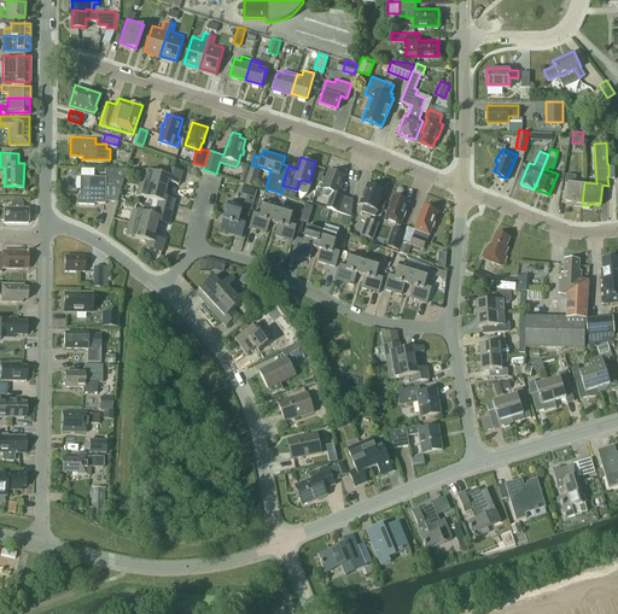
[(251,163),(245,162),(239,180),(245,181),(251,163)]
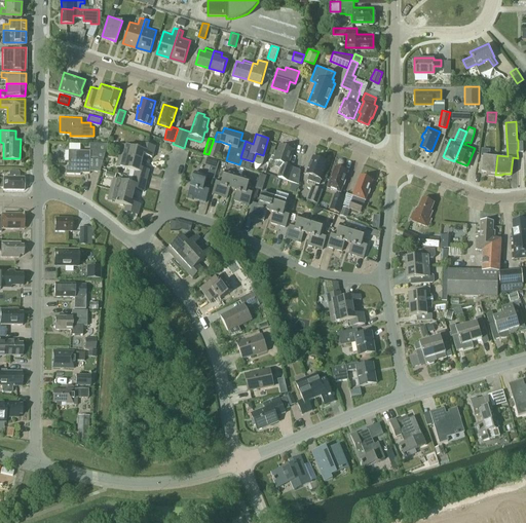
[(81,171),(90,171),(90,157),(104,157),(108,142),(90,141),(89,149),(69,149),(69,164),(67,165),(67,172),(81,173),(81,171)]
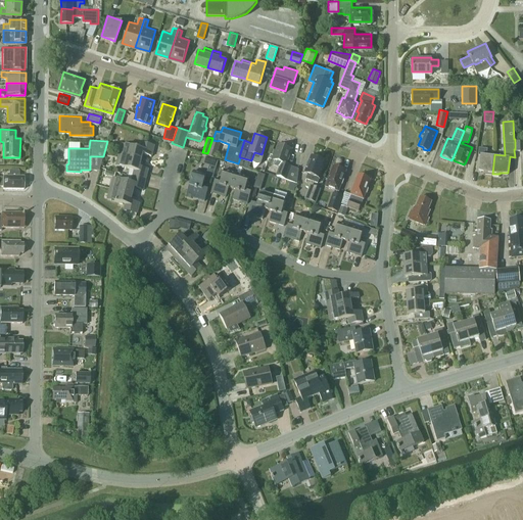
[(122,141),(119,152),(141,158),(143,152),(151,154),(154,143),(142,140),(140,146),(122,141)]
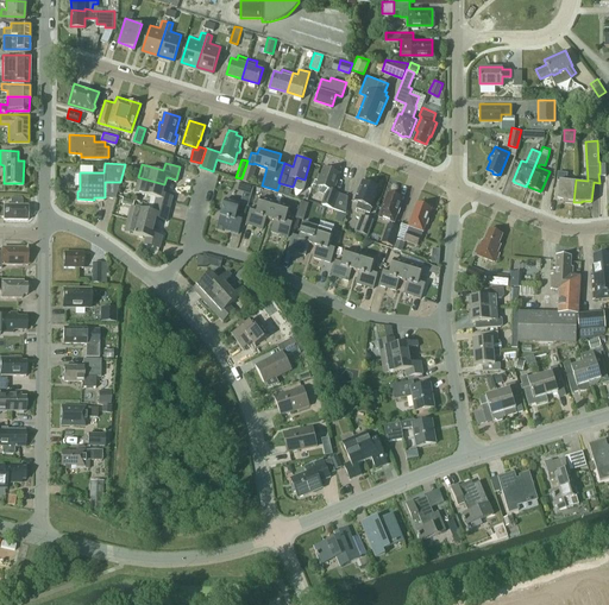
[(256,165),(248,163),(242,180),(251,182),(256,165)]
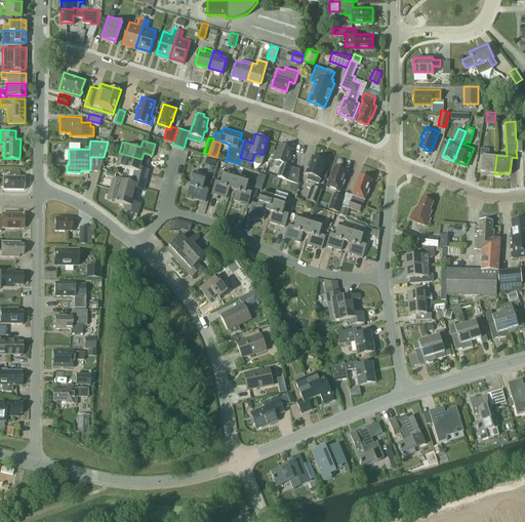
[(298,183),(300,167),(287,163),(292,148),(280,143),(274,158),(276,159),(275,163),(280,165),(277,174),(298,183)]
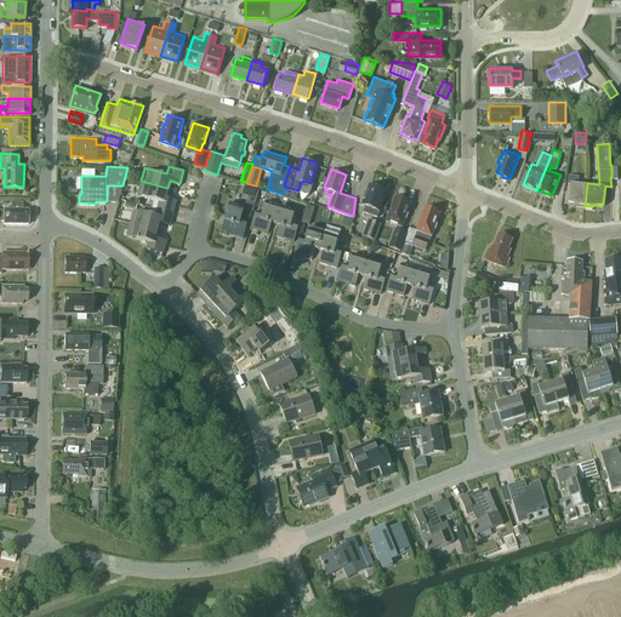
[(576,205),(585,206),(587,183),(579,182),(579,175),(569,173),(568,182),(570,182),(569,200),(575,203),(576,205)]
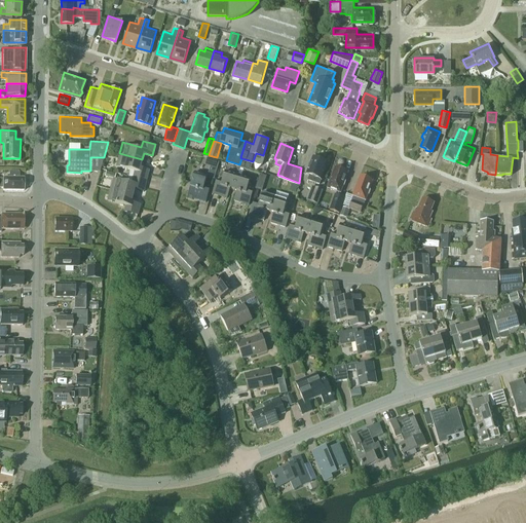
[(141,165),(142,159),(119,153),(117,164),(130,167),(128,174),(146,179),(149,167),(141,165)]
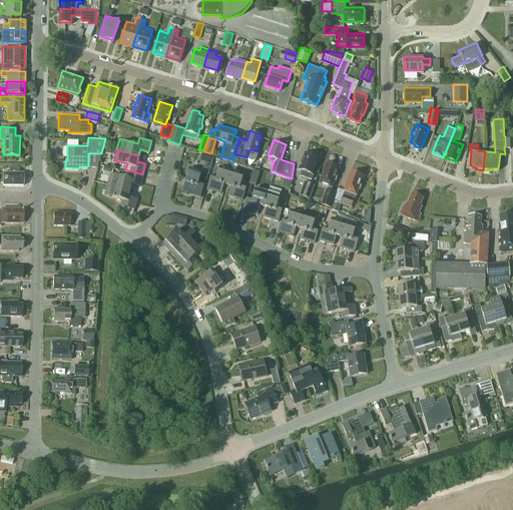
[(312,177),(320,156),(306,151),(299,168),(302,169),(301,173),(312,177)]
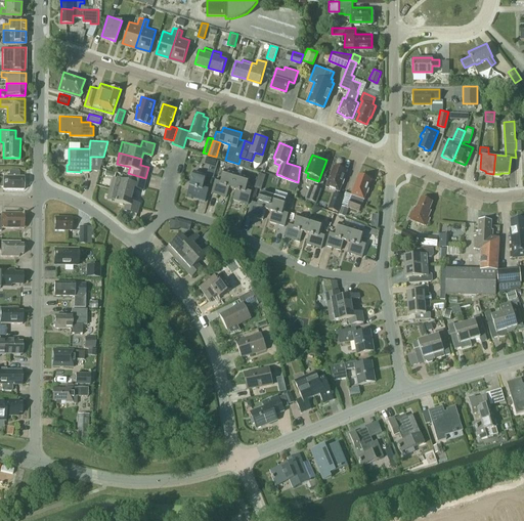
[(218,159),(207,156),(205,162),(210,164),(208,169),(215,171),(218,159)]
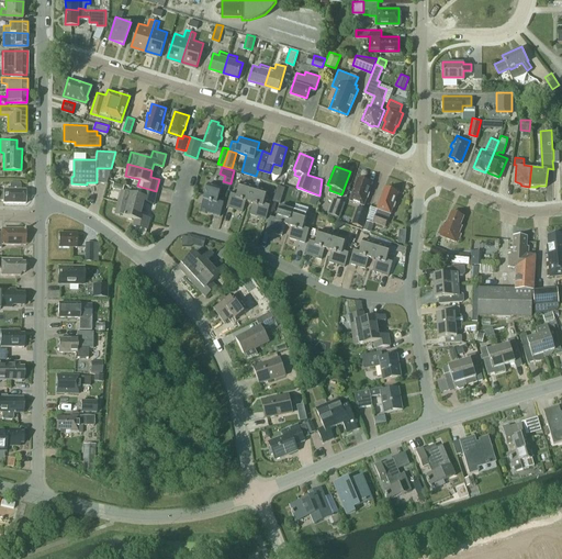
[(368,191),(372,181),(359,176),(350,199),(363,203),(367,196),(368,196),(369,192),(368,191)]
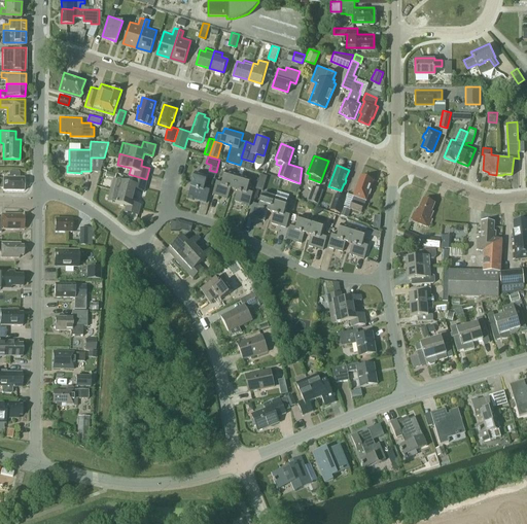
[(0,176),(0,185),(3,186),(3,188),(24,188),(24,176),(19,176),(19,171),(18,169),(10,169),(8,171),(8,176),(3,176),(0,176)]
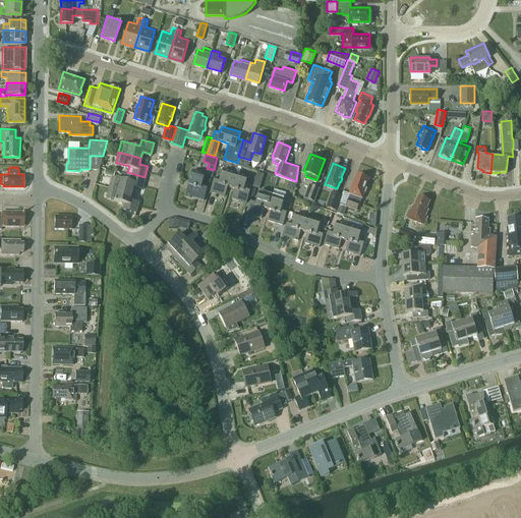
[(228,184),(231,185),(236,171),(223,167),(220,178),(215,176),(211,189),(225,194),(228,184)]
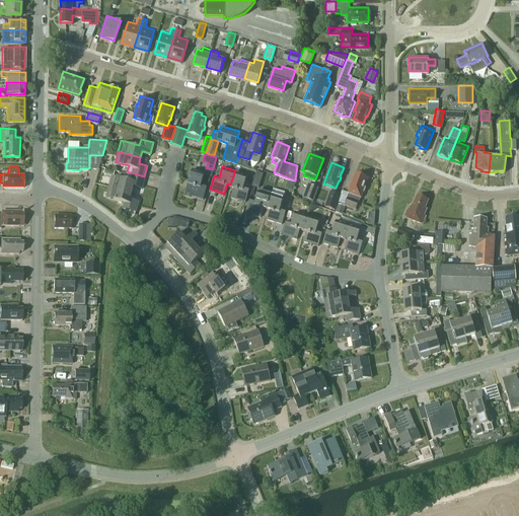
[(191,194),(203,198),(208,183),(202,181),(205,171),(192,167),(188,182),(192,183),(191,187),(187,186),(184,193),(191,195),(191,194)]
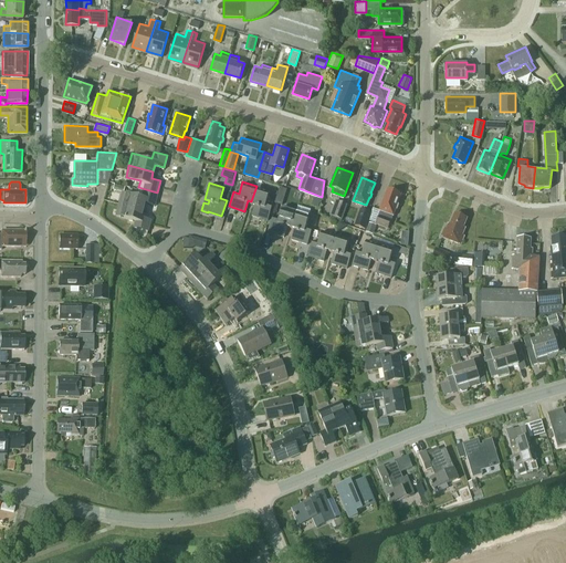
[(270,190),(257,186),(251,201),(254,202),(252,214),(268,218),(272,204),(266,201),(270,190)]
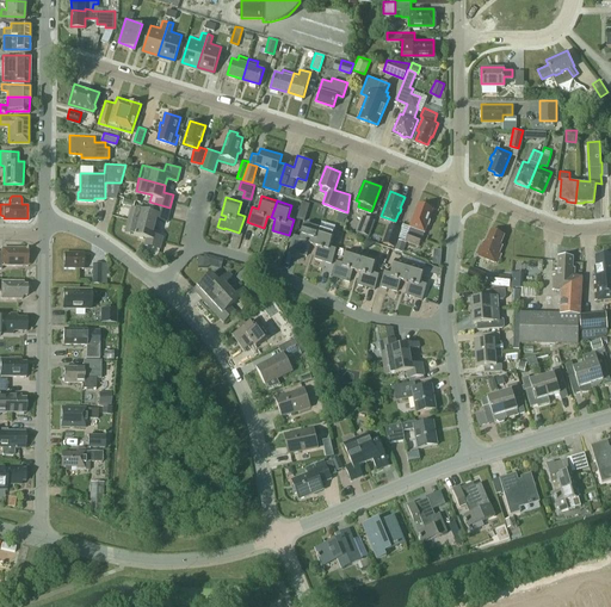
[(133,205),(129,218),(155,224),(156,218),(166,221),(170,208),(149,202),(148,209),(133,205)]
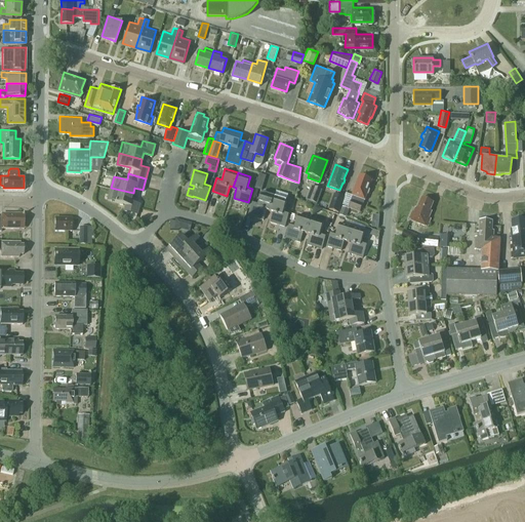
[(368,192),(370,188),(368,186),(371,178),(367,176),(367,175),(362,174),(361,174),(359,173),(352,194),(353,194),(349,205),(360,210),(364,198),(365,198),(367,192),(368,192)]
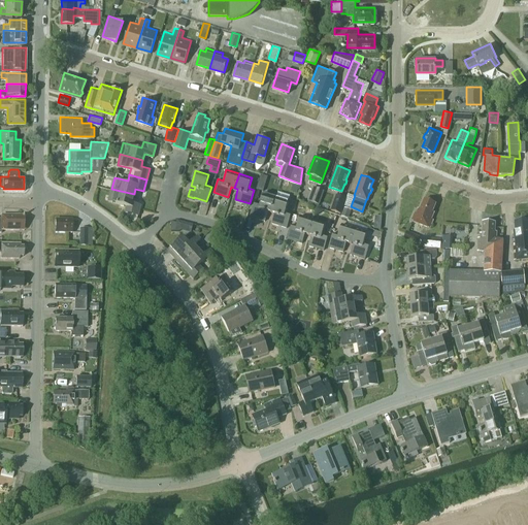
[(324,189),(312,185),(307,198),(319,202),(324,189)]
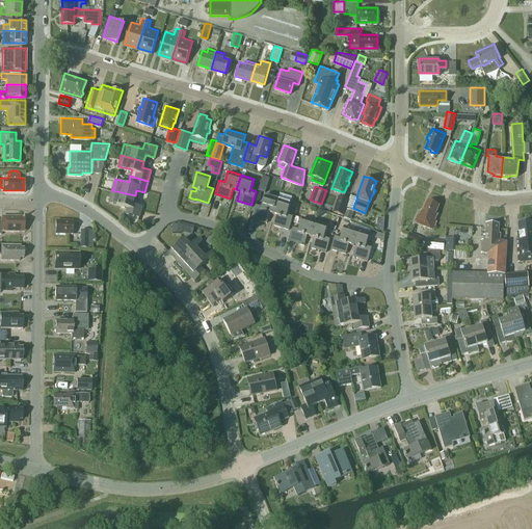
[(133,202),(135,195),(112,190),(110,202),(128,206),(127,212),(139,215),(141,205),(133,202)]
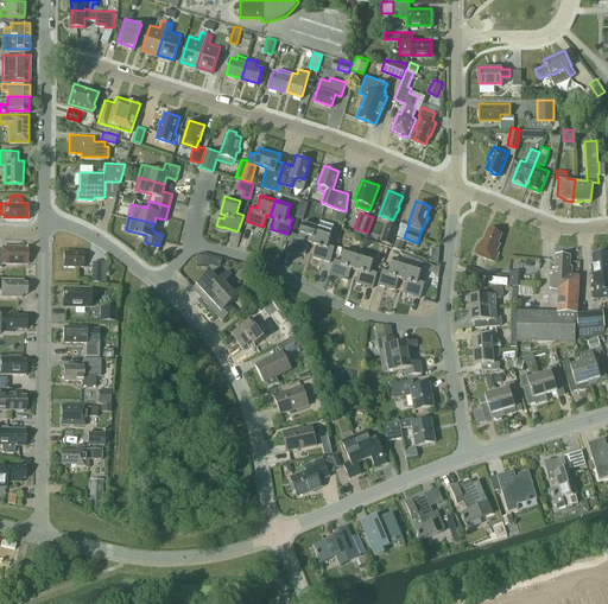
[(309,241),(312,242),(317,226),(303,221),(299,233),(293,231),(287,247),(305,252),(309,241)]
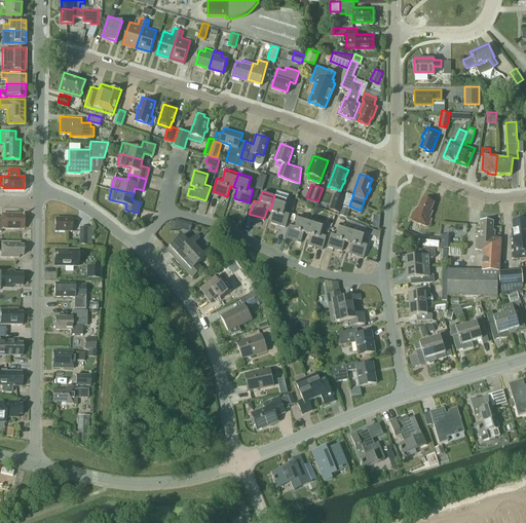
[(345,195),(334,191),(329,208),(340,211),(345,195)]
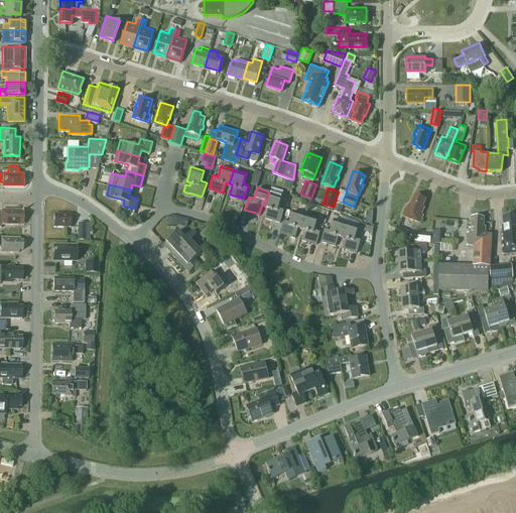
[(282,195),(269,191),(265,206),(268,207),(265,216),(280,221),(284,208),(278,206),(282,195)]
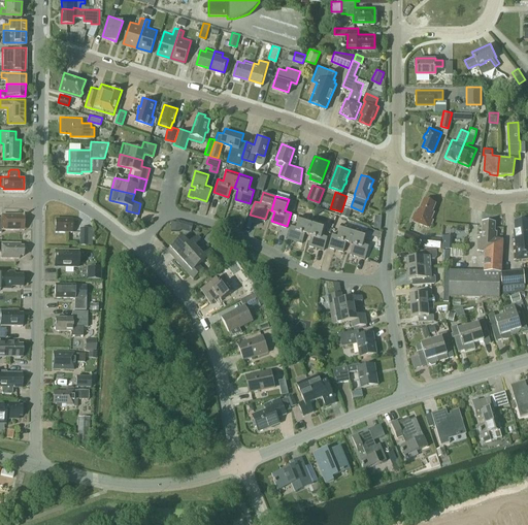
[(432,209),(436,201),(425,197),(421,207),(419,206),(417,210),(415,209),(411,218),(430,226),(433,218),(431,217),(434,210),(432,209)]
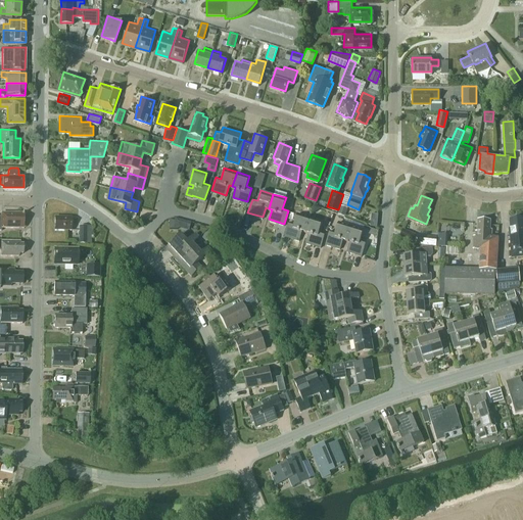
[(347,205),(341,203),(338,213),(344,215),(347,205)]
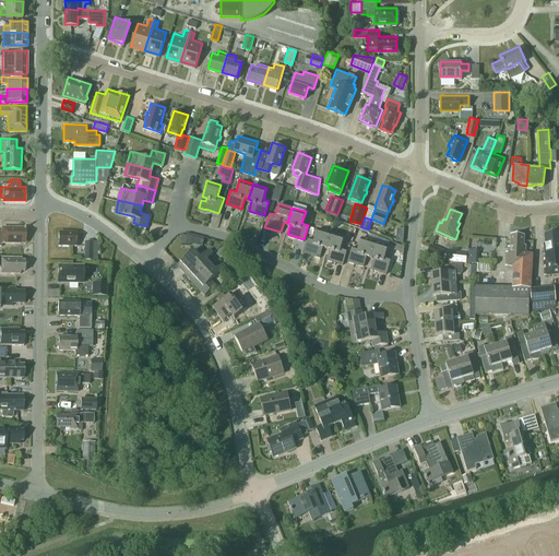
[(24,238),(25,225),(1,225),(1,228),(0,227),(0,243),(1,244),(1,240),(20,241),(20,238),(24,238)]
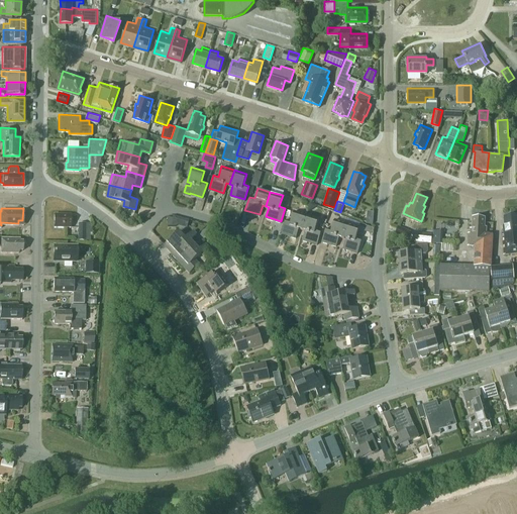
[(299,226),(302,227),(306,213),(294,209),(291,220),(286,218),(281,231),(296,236),(299,226)]
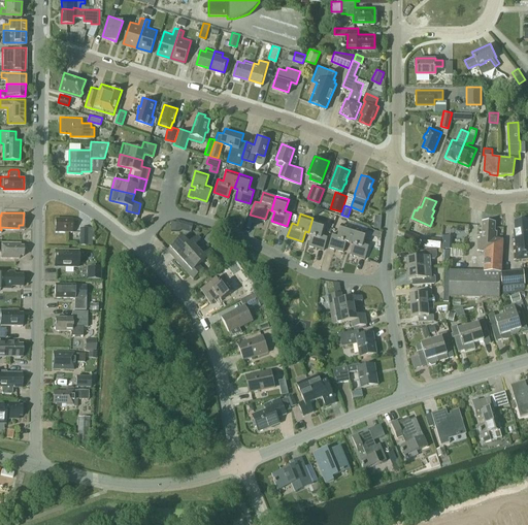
[(71,230),(72,217),(56,217),(55,230),(71,230)]
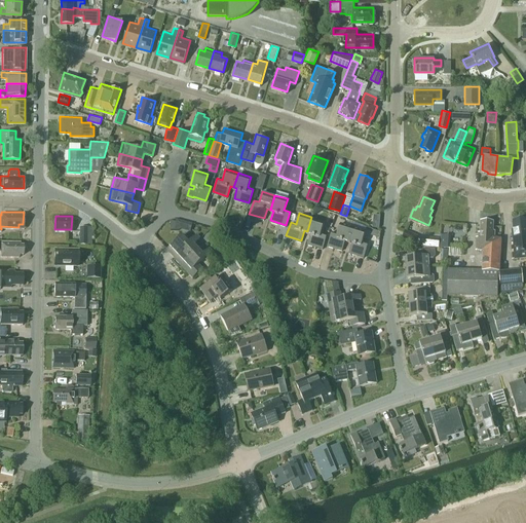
[(325,221),(311,217),(307,231),(310,232),(307,243),(323,247),(327,233),(322,231),(325,221)]
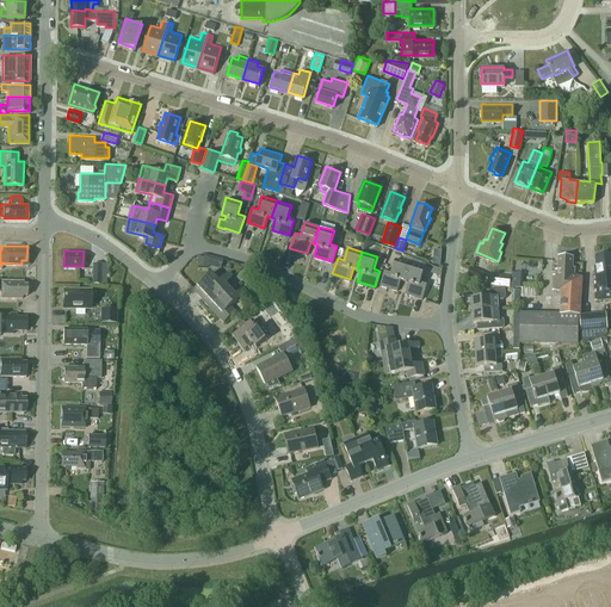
[(593,272),(596,298),(610,297),(610,286),(610,285),(610,252),(596,253),(597,267),(594,267),(594,272),(593,272)]
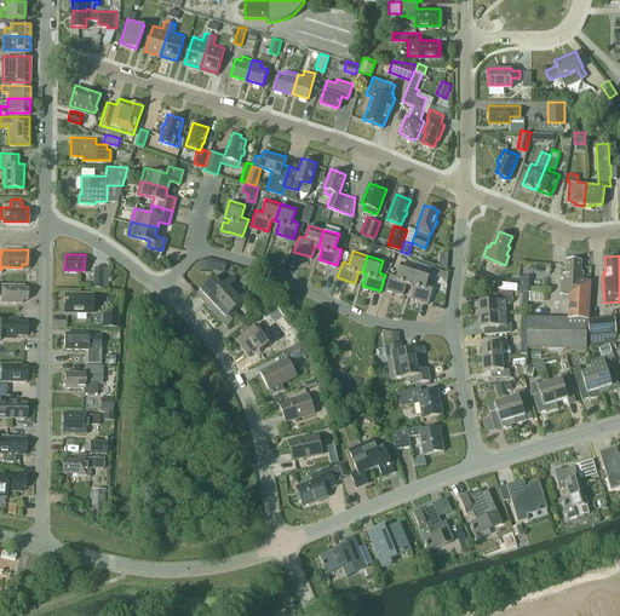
[(561,292),(569,292),(583,293),(583,277),(583,269),(581,269),(581,258),(567,258),(566,271),(564,271),(563,277),(561,276),(561,292)]
